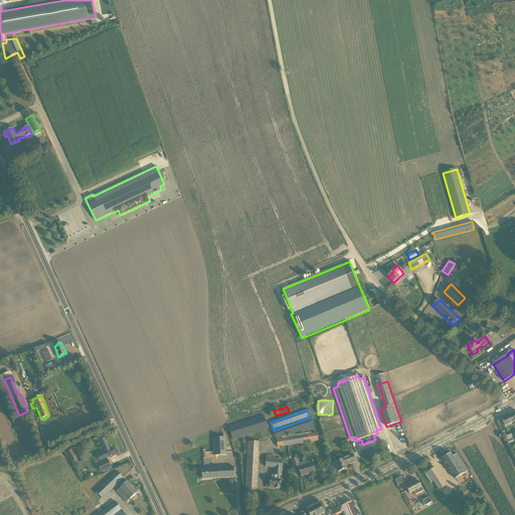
[(514,412),(502,419),(505,426),(510,424),(510,423),(514,421),(514,412)]
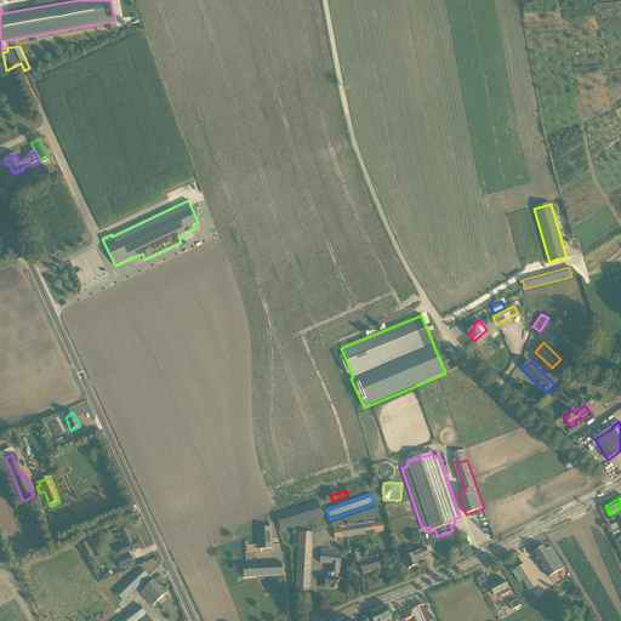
[(323,518),(318,501),(275,514),(281,531),(323,518)]
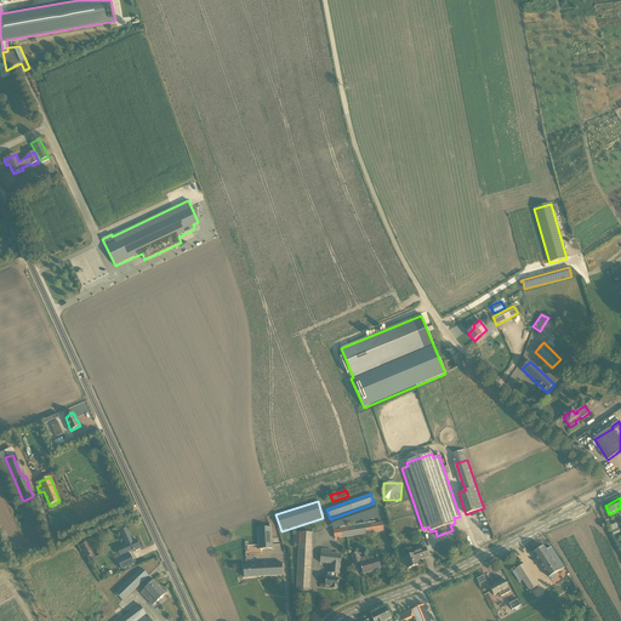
[(330,519),(334,530),(363,519),(364,522),(379,517),(374,505),(330,519)]
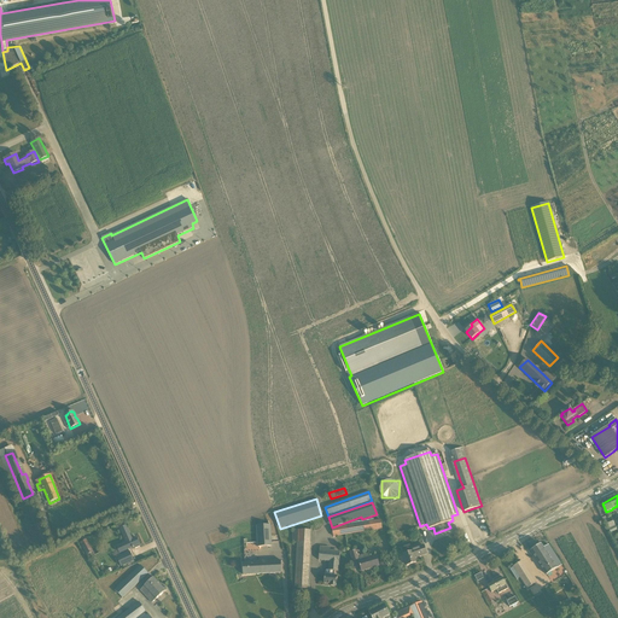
[(612,517),(611,518),(605,520),(608,529),(608,530),(610,534),(617,530),(613,522),(614,520),(612,517)]
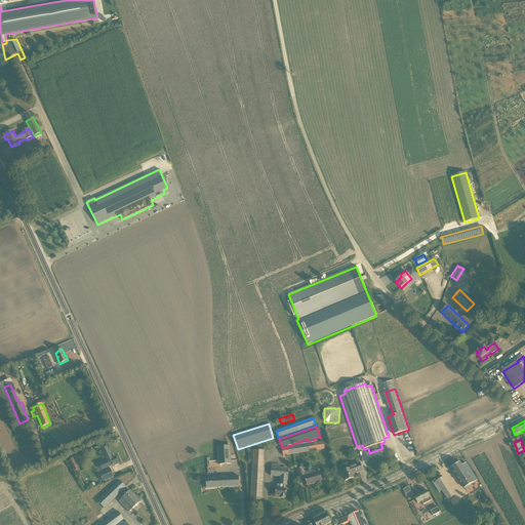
[(411,441),(400,446),(402,450),(413,445),(411,441)]
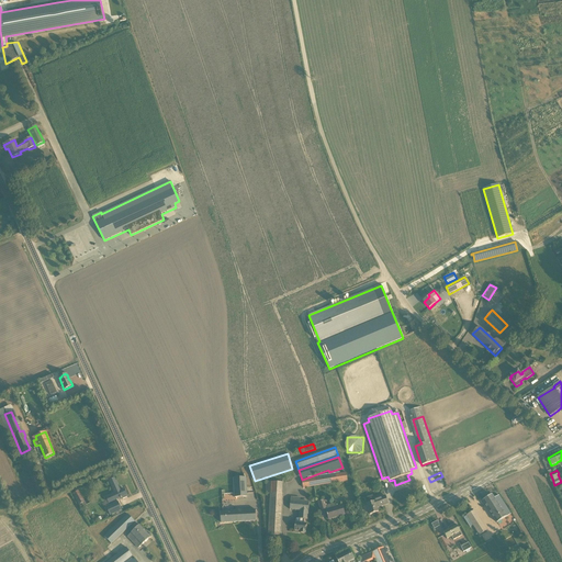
[(302,480),(303,489),(347,481),(346,473),(302,480)]
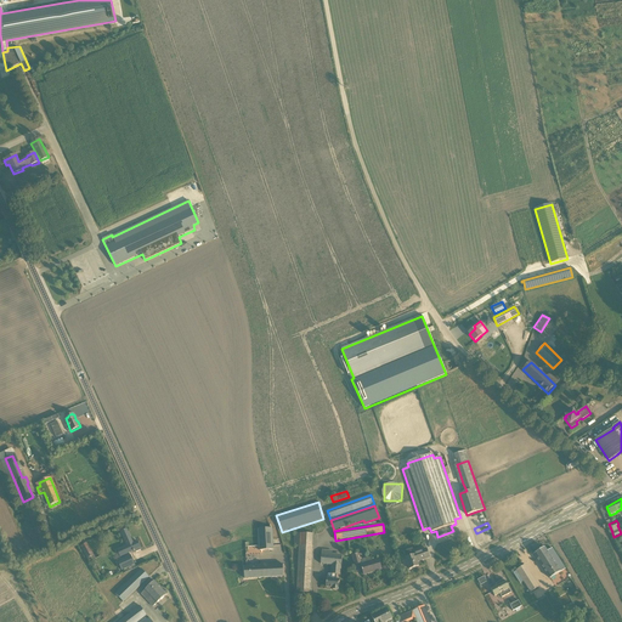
[(273,550),(272,529),(259,530),(260,550),(273,550)]
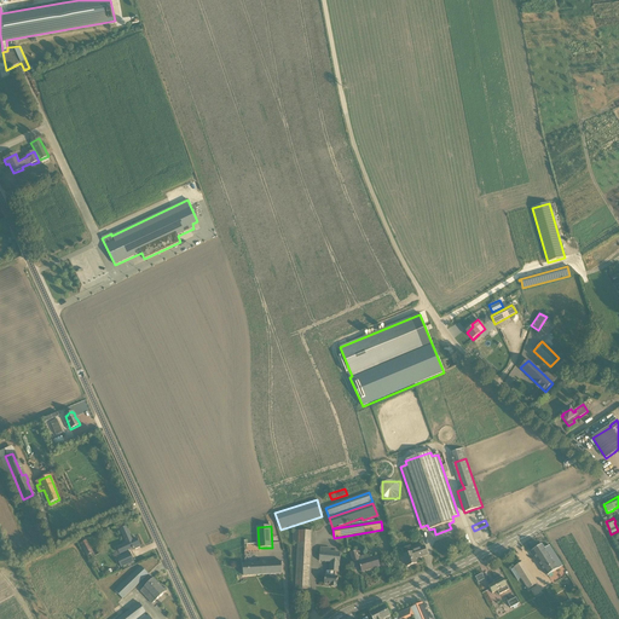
[(119,548),(121,554),(140,545),(137,539),(133,542),(126,527),(121,530),(127,544),(119,548)]
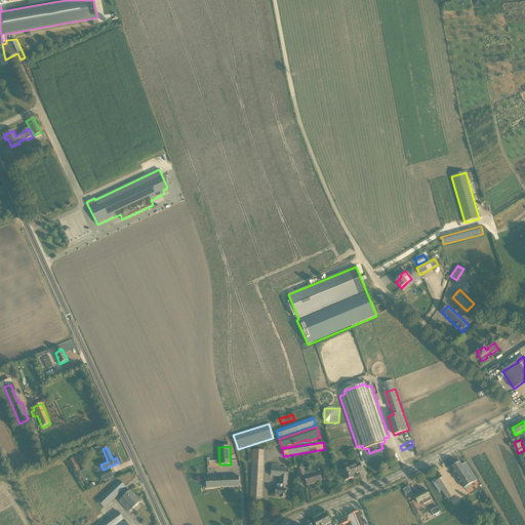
[(248,460),(252,461),(250,500),(263,500),(265,451),(248,450),(248,460)]
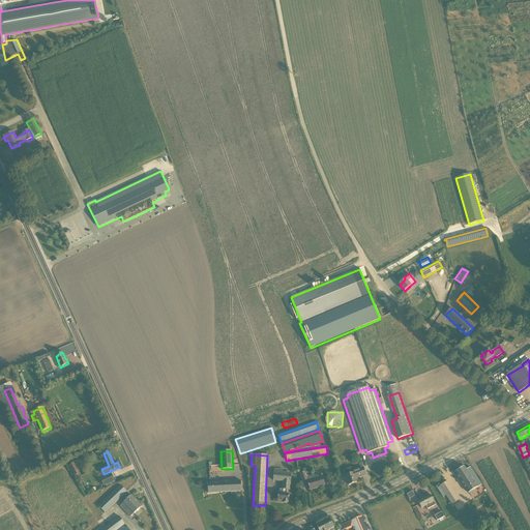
[(469,494),(481,484),(470,467),(466,470),(464,467),(455,472),(469,494)]
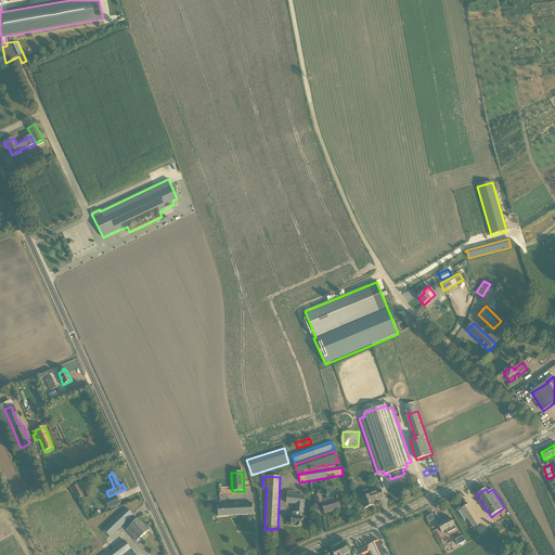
[(372,502),(384,498),(381,490),(370,494),(370,495),(368,497),(365,490),(360,492),(362,499),(365,508),(374,505),(372,502)]
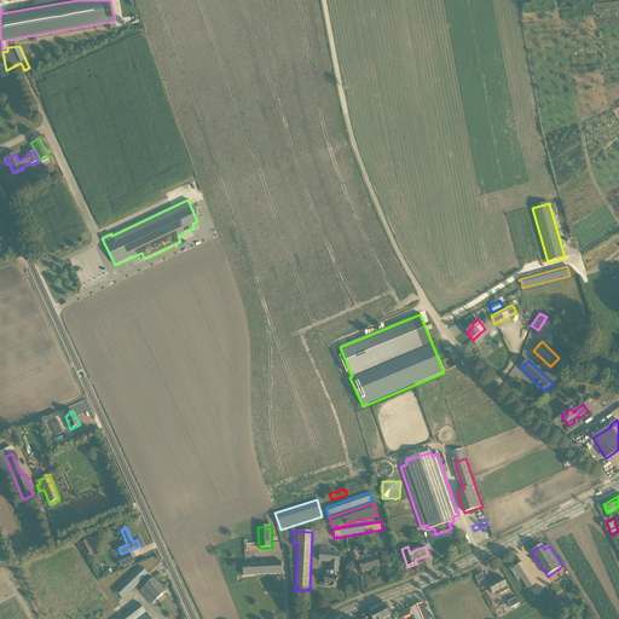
[(327,577),(325,577),(324,585),(331,585),(331,586),(336,588),(337,578),(335,578),(335,573),(339,573),(341,554),(331,554),(331,549),(320,548),(319,561),(331,562),(330,572),(327,572),(327,577)]
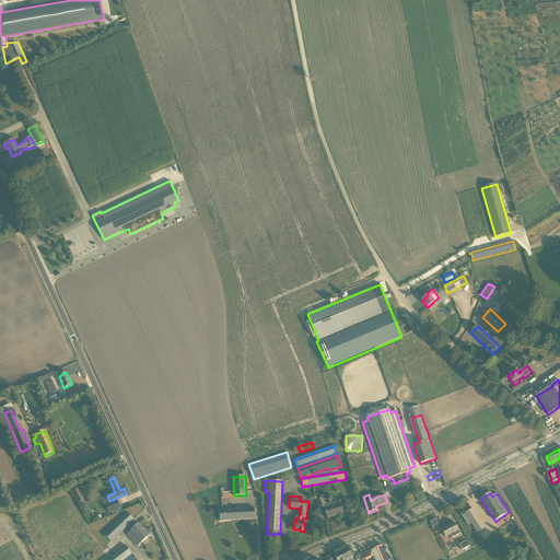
[(117,500),(105,505),(109,514),(121,509),(117,500)]
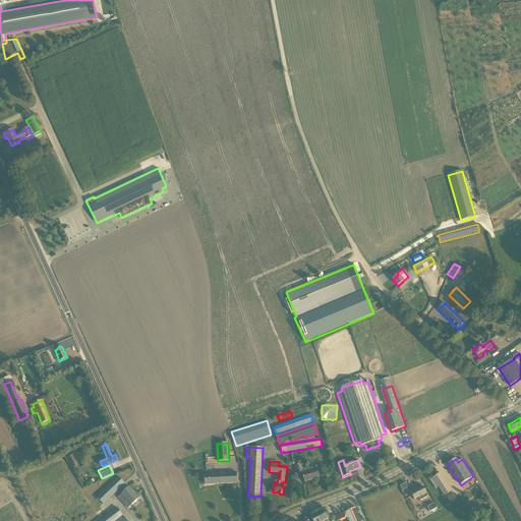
[(302,471),(302,473),(304,481),(320,477),(317,469),(311,470),(303,472),(302,471)]
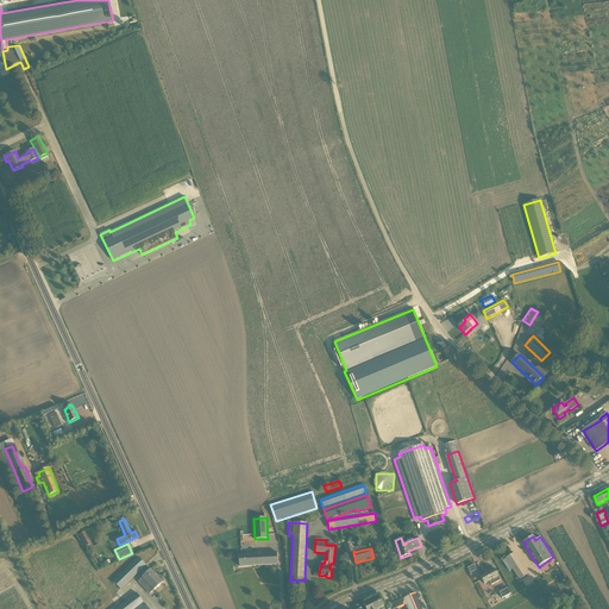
[(276,553),(239,556),(239,566),(277,565),(276,553)]
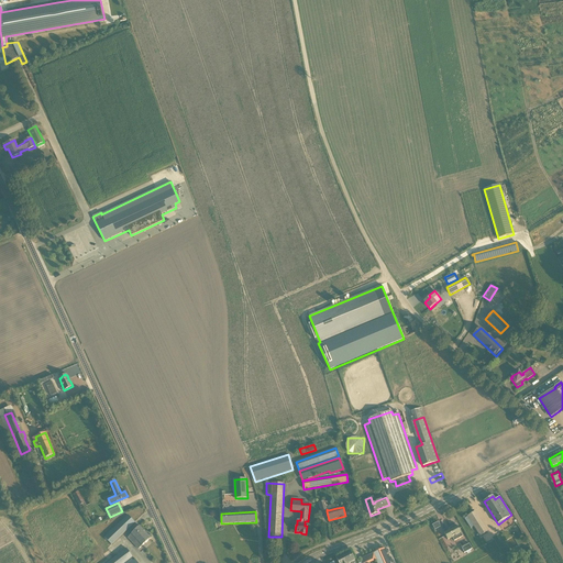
[(467,517),(468,517),(465,519),(471,528),(474,527),(479,537),(487,531),(475,511),(467,517)]
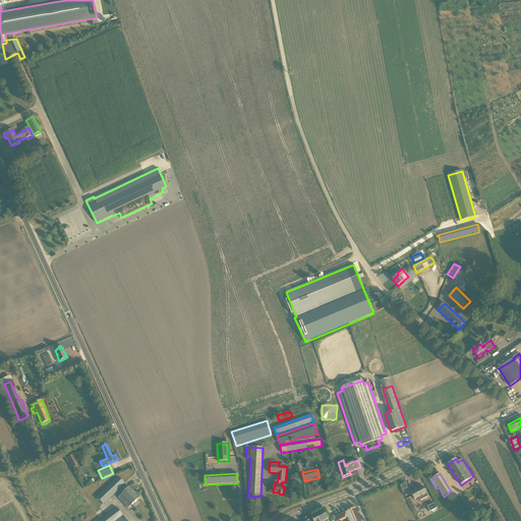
[(119,476),(97,498),(103,504),(125,483),(119,476)]
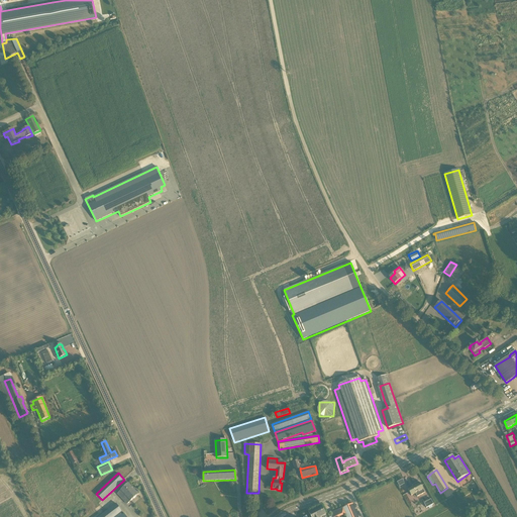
[(425,493),(419,482),(412,486),(413,487),(408,490),(411,496),(415,494),(417,497),(425,493)]
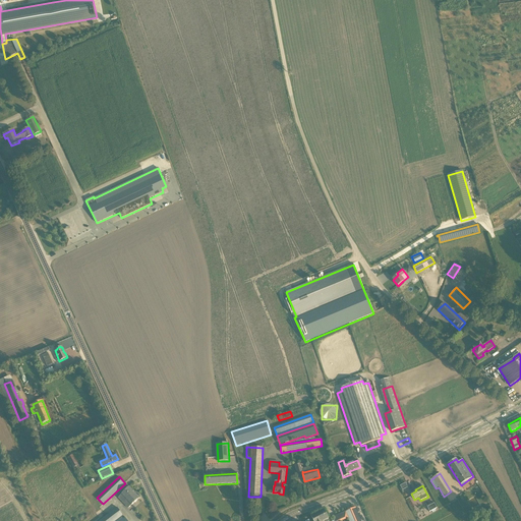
[(118,498),(128,509),(139,499),(129,487),(118,498)]
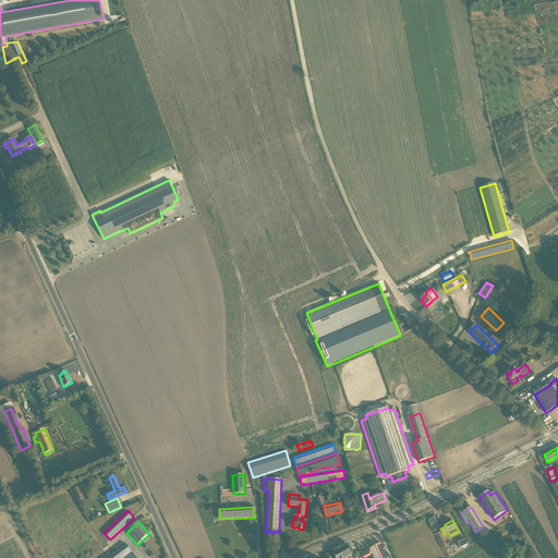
[(468,544),(465,538),(458,543),(460,548),(468,544)]
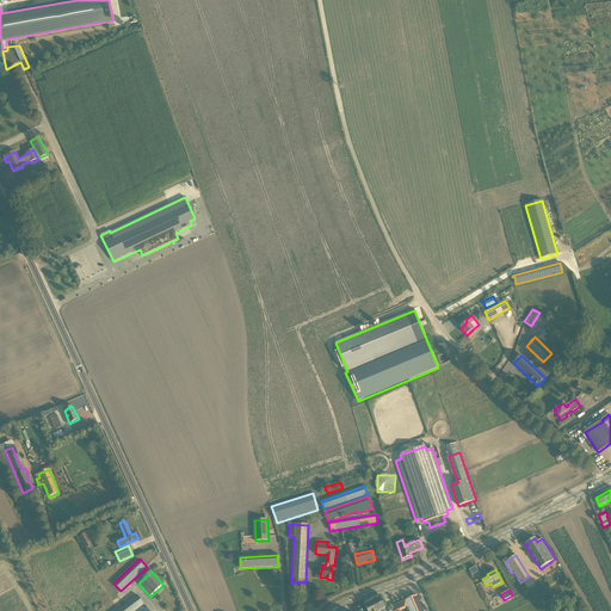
[(148,610),(137,596),(116,610),(148,610)]
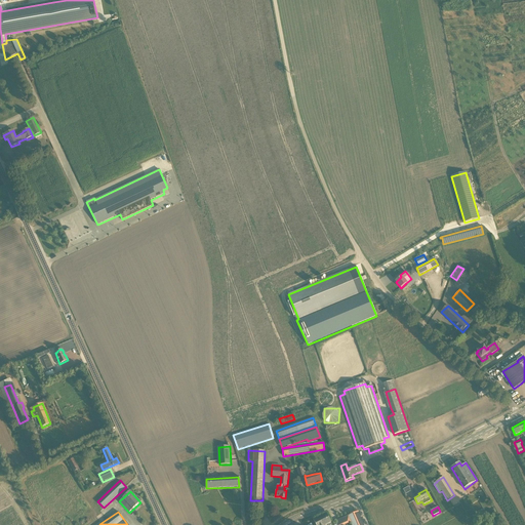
[(336,521),(337,524),(341,524),(351,522),(352,524),(363,524),(358,512),(336,521)]
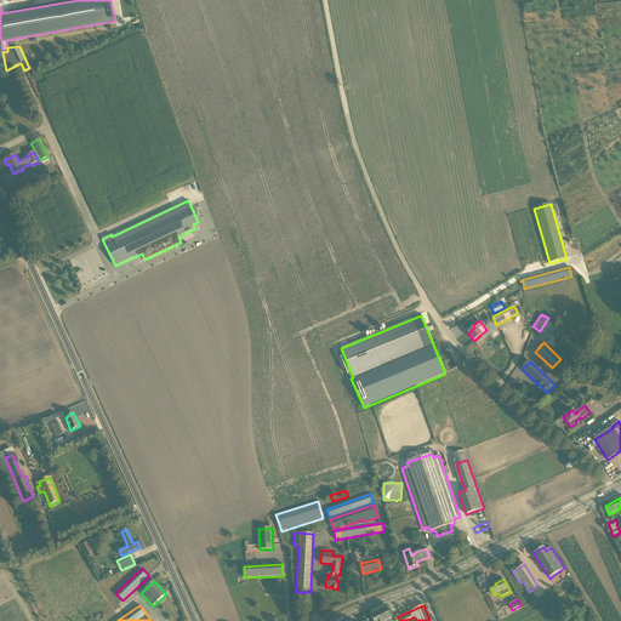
[(371,616),(372,620),(385,620),(392,617),(387,608),(371,616)]
